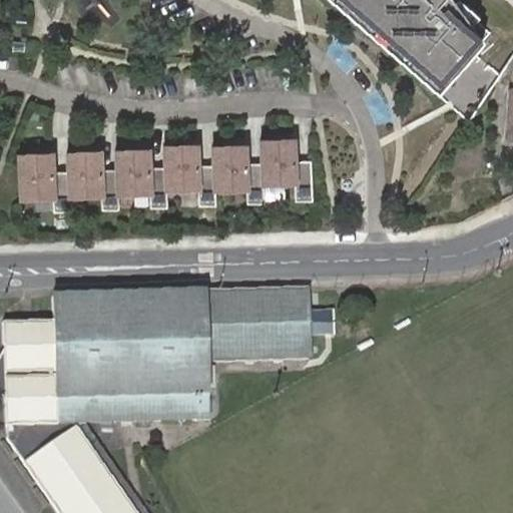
[(457,0),(332,0),(469,119),(502,72),(477,50),(493,31),(457,0)]
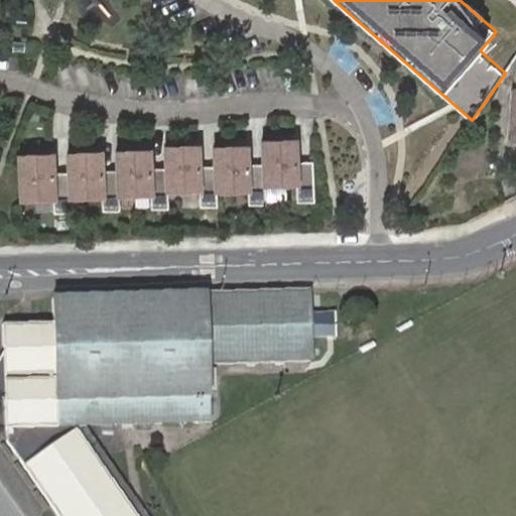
[(515,95),(510,94),(505,137),(515,138),(515,95)]
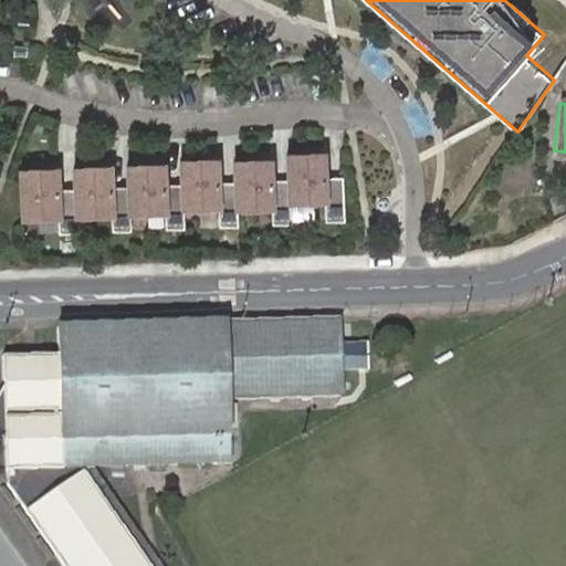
[(58,168),(21,169),(22,216),(58,215),(58,216),(59,232),(77,231),(76,213),(112,213),(112,231),(130,231),(129,213),(164,212),(165,230),(184,230),(184,211),(217,211),(217,229),(236,228),(236,210),(273,209),(273,228),(292,227),(292,209),(326,208),(326,226),(344,224),(343,180),(325,180),(324,158),(287,158),(287,182),(272,182),(271,164),(234,164),(236,184),(218,184),(218,161),(181,163),(181,185),(165,185),(165,166),(127,167),(128,186),(112,186),(111,167),(74,168),(75,187),(74,187),(59,188),(58,168)]
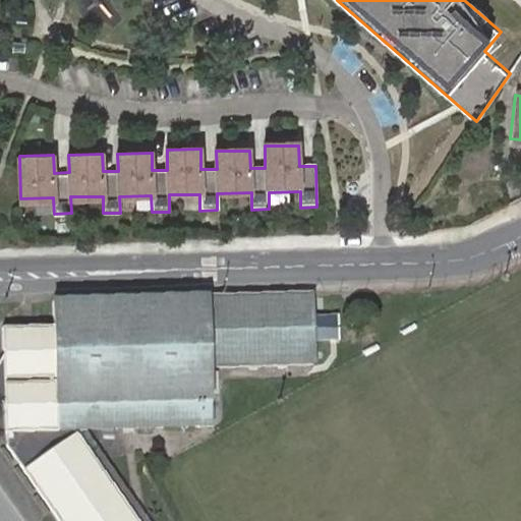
[(9,450),(41,495),(59,520),(135,520),(90,457),(98,451),(84,433),(216,431),(215,373),(320,372),(319,300),(60,304),(60,331),(6,332),(6,356),(2,360),(0,364),(0,395),(1,400),(9,409),(9,430),(9,450)]
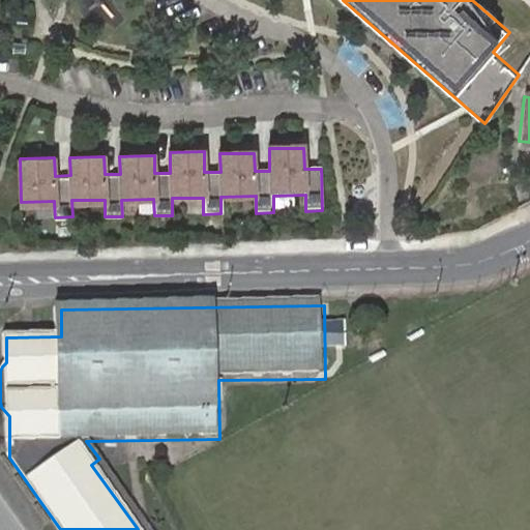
[(138,529),(149,529),(99,459),(91,465),(138,529)]
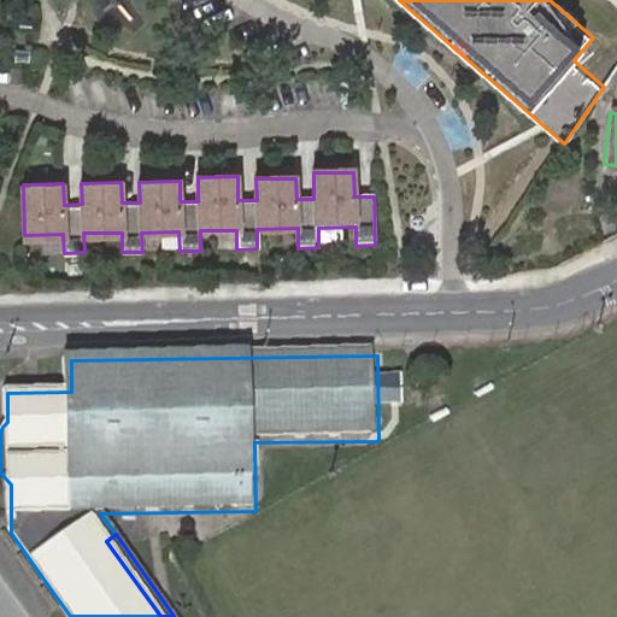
All buildings are outlined.
